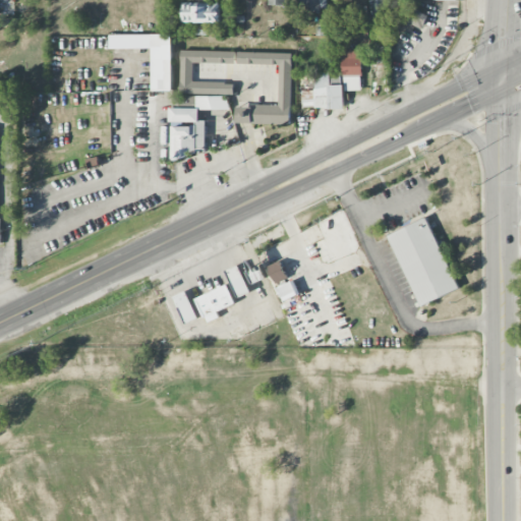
[(301,0),(301,10),(325,11),(325,0),(301,0)]
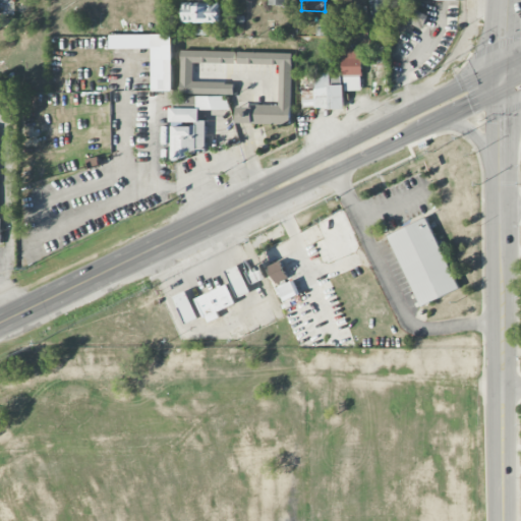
[(221,23),(221,4),(184,4),(183,23),(221,23)]
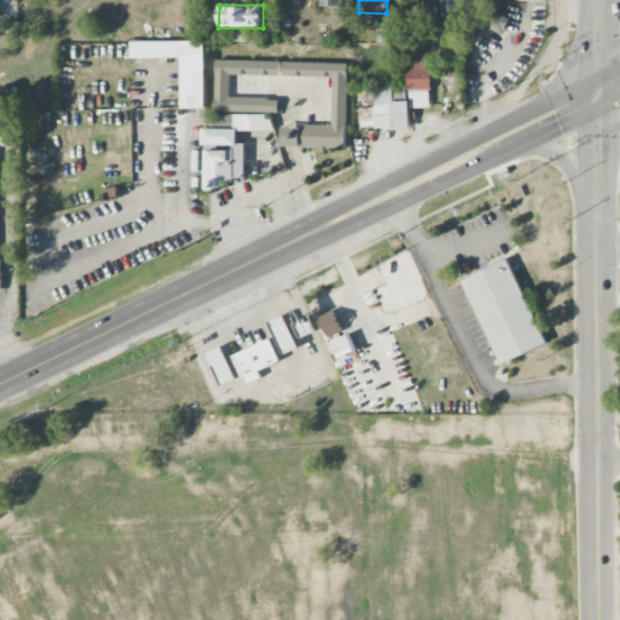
[(205,41),(181,42),(181,109),(205,109),(205,41)]
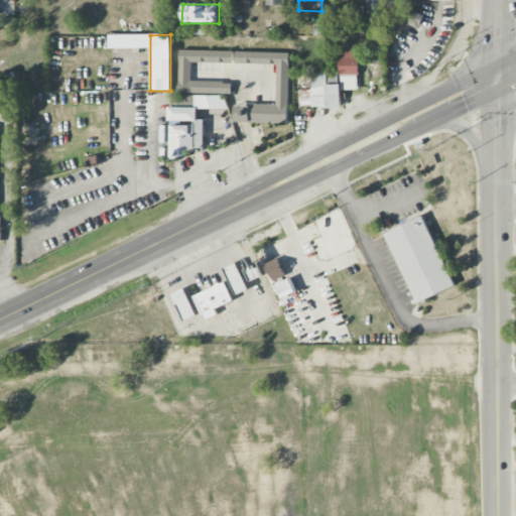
[(178,93),(231,94),(232,83),(190,82),(191,63),(233,63),(233,51),(179,50),(178,93)]
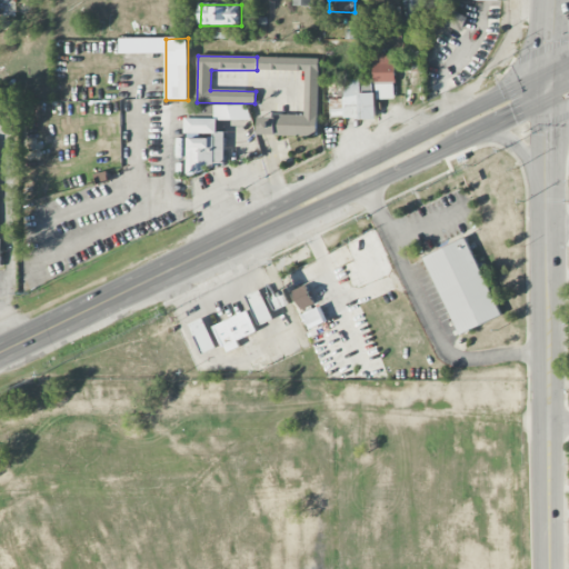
[(375,100),(395,100),(393,56),(373,56),(375,100)]
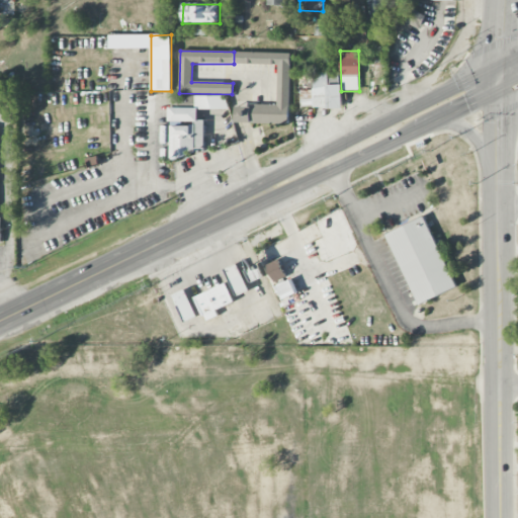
[(290,54),(236,53),(236,65),(277,65),(277,106),(235,105),(235,123),(288,124),(290,54)]
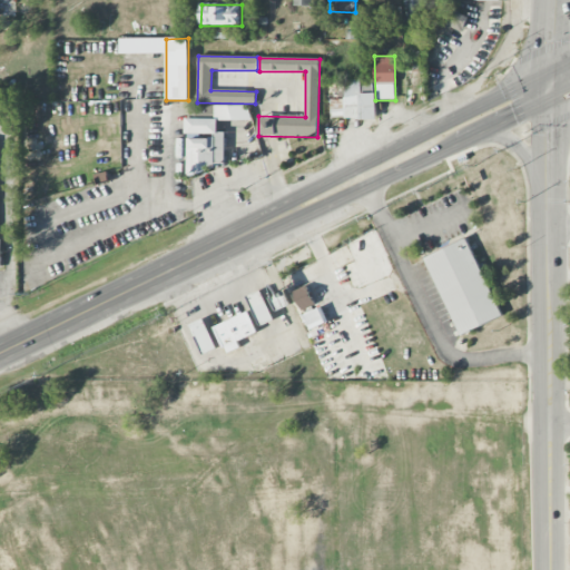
[(344,81),(345,120),(375,119),(374,80),(344,81)]
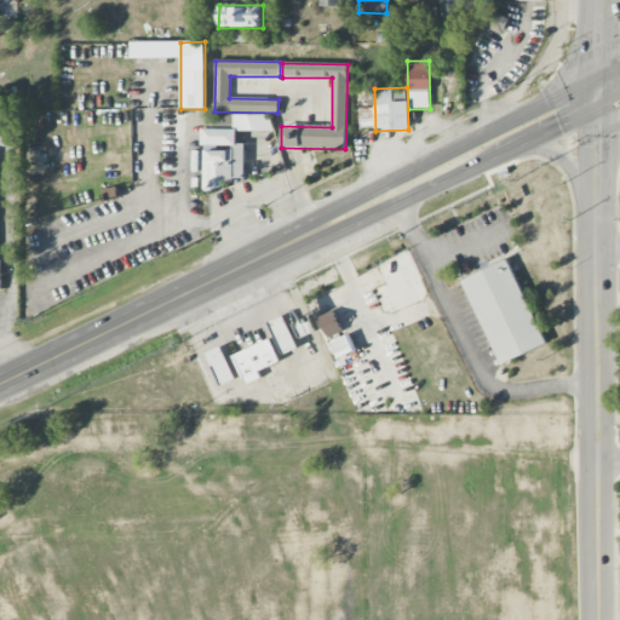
[(359,126),(365,126),(365,115),(371,115),(371,109),(360,109),(359,126)]
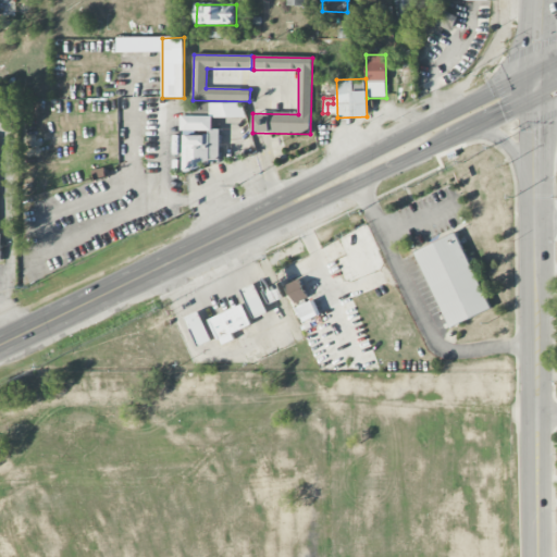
[(182,116),(181,131),(184,131),(184,165),(219,165),(220,130),(212,130),(212,118),(245,118),(245,103),(210,103),(210,116),(182,116)]
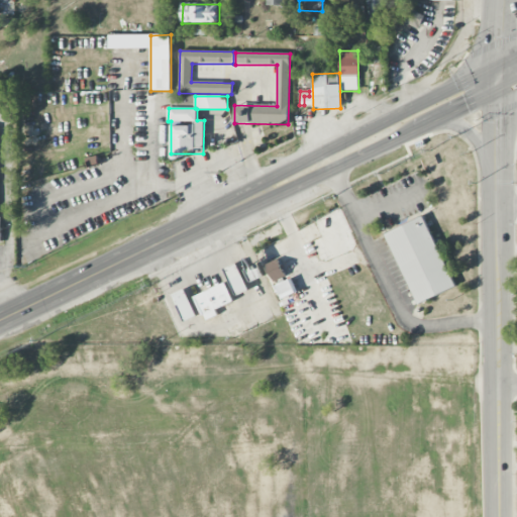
[(453,290),(426,217),(387,232),(415,304),(453,290)]
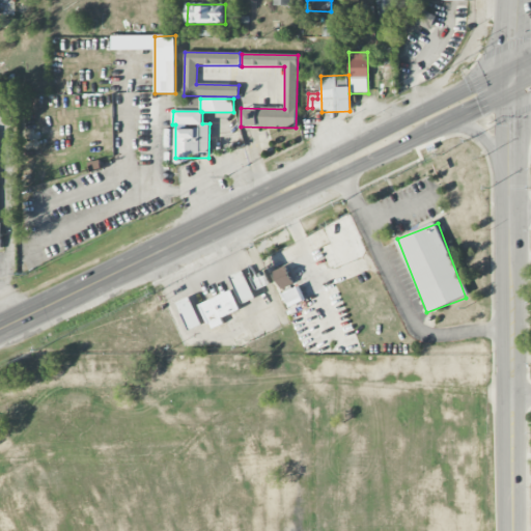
[(211,330),(225,324),(223,317),(241,310),(232,291),(200,304),(211,330)]
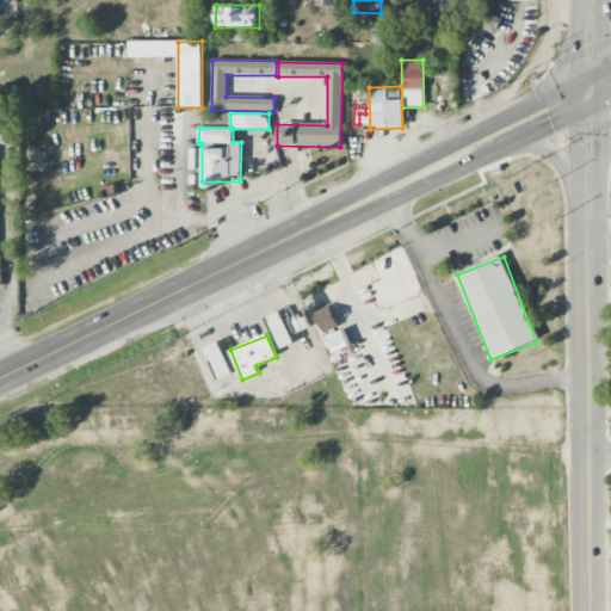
[(217,381),(232,375),(218,343),(204,349),(217,381)]
